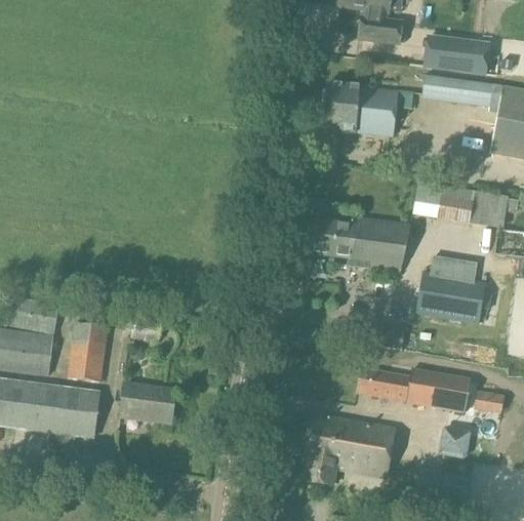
[(339,0),(339,5),(366,9),(365,17),(362,17),(359,38),(400,43),(403,23),(386,21),(387,11),(390,11),(391,0),(339,0)]
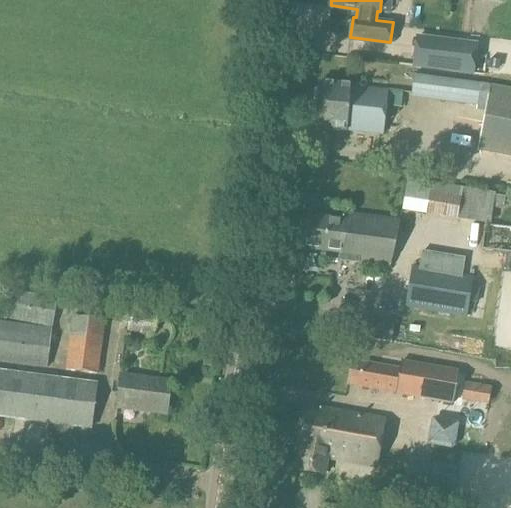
[(417,35),(414,63),(473,70),(477,42),(417,35)]
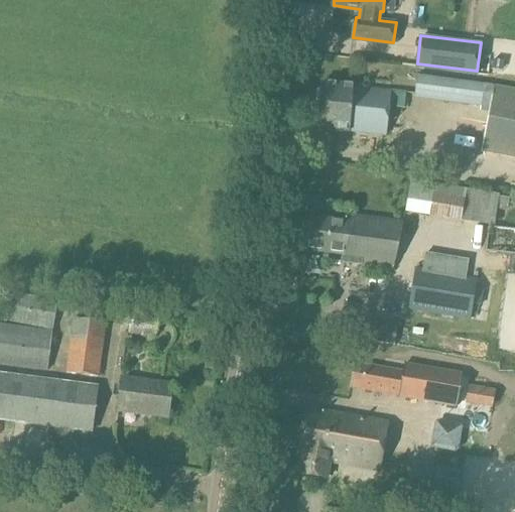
[(323,80),(319,126),(351,130),(387,134),(390,104),(404,106),(406,90),(323,80)]
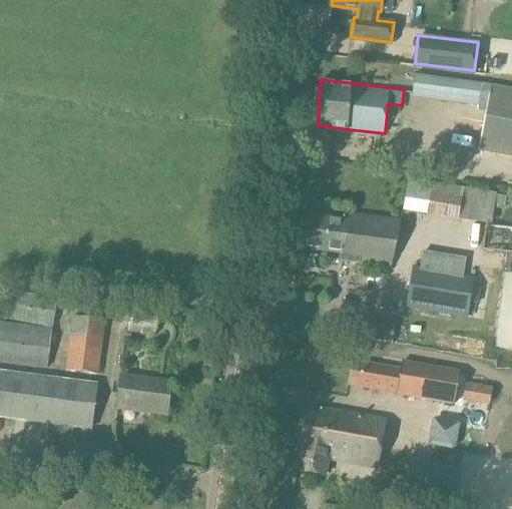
[(459,79),(456,100),(479,103),(484,83),(459,79)]
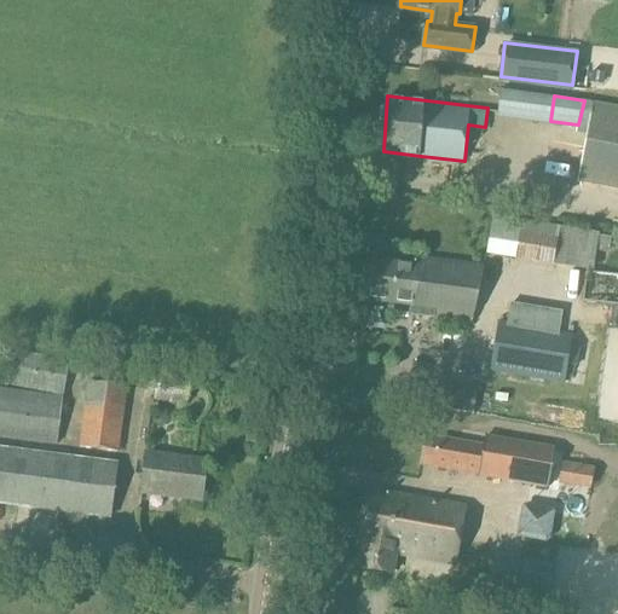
[(617,106),(584,100),(578,125),(578,127),(590,128),(581,179),(617,186),(617,106)]
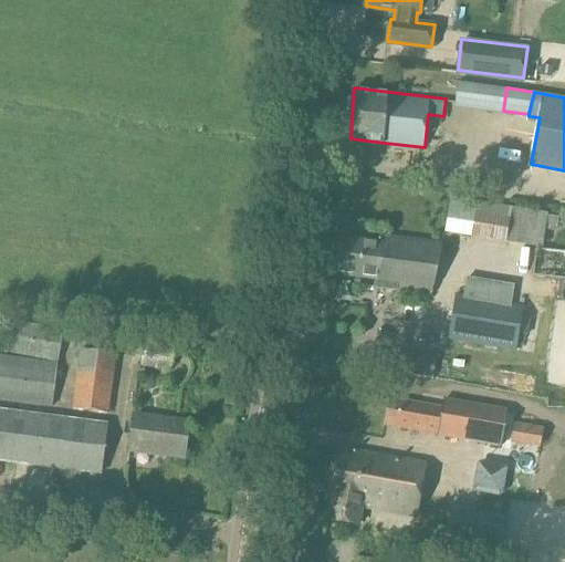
[(451,195),(446,230),(505,240),(511,205),(451,195)]
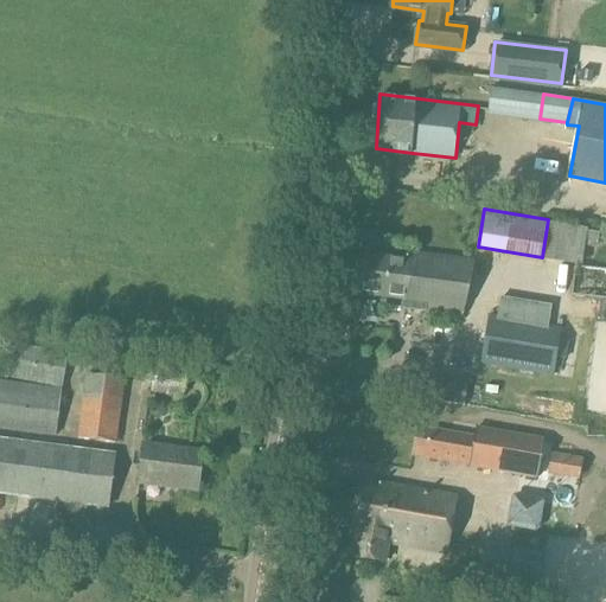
[(404,306),(464,314),(476,260),(413,251),(412,261),(368,255),(363,292),(406,298),(404,306)]
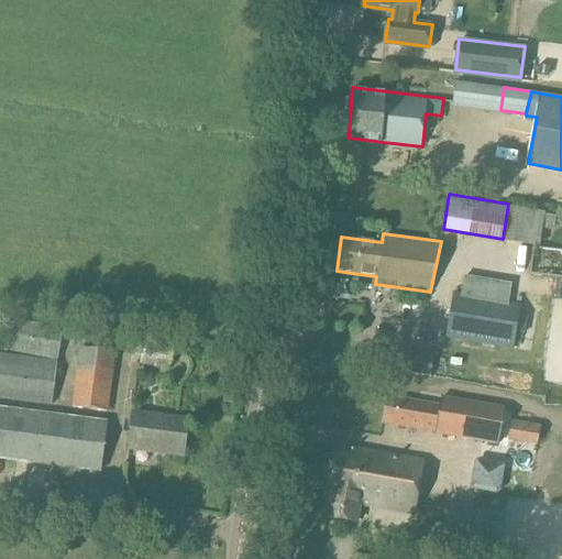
[(561,248),(535,245),(531,273),(561,276),(561,248)]
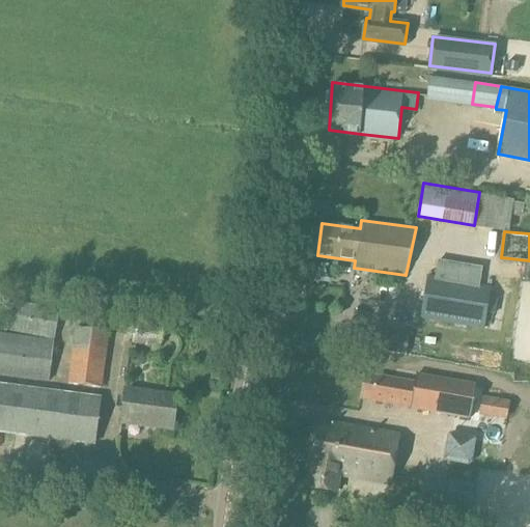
[(427,274),(421,315),(456,322),(485,326),(491,284),(480,282),(482,265),(438,257),(435,275),(427,274)]
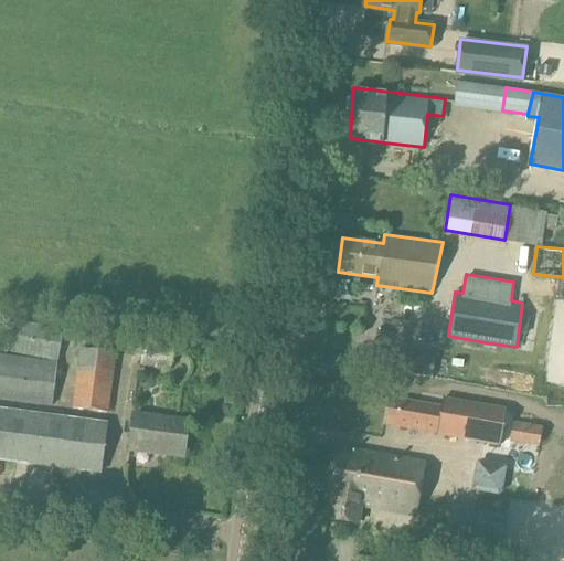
[(7,350),(59,359),(64,328),(11,319),(7,350)]
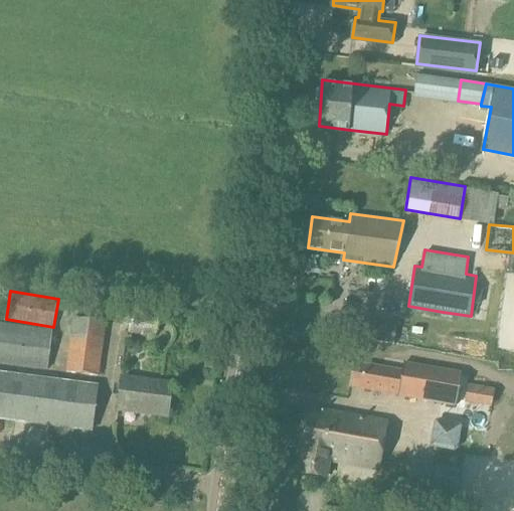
[(129,330),(157,334),(160,312),(132,308),(129,330)]
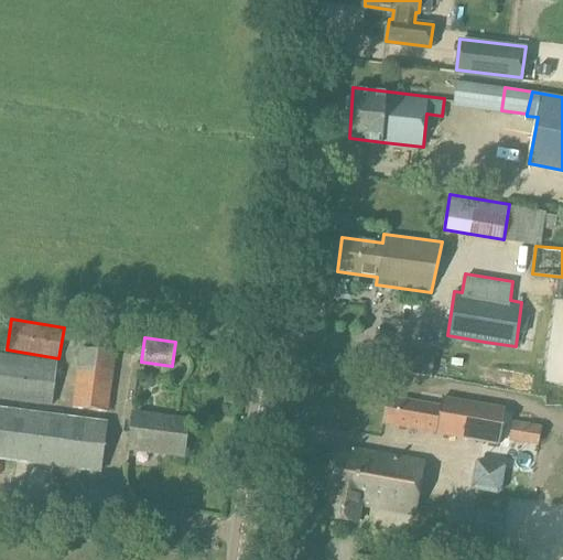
[(74,406),(109,410),(117,352),(82,347),(74,406)]
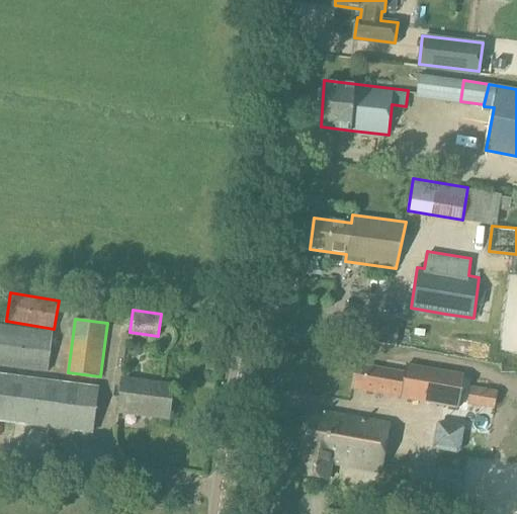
[(0,363),(49,369),(54,332),(0,324),(0,363)]
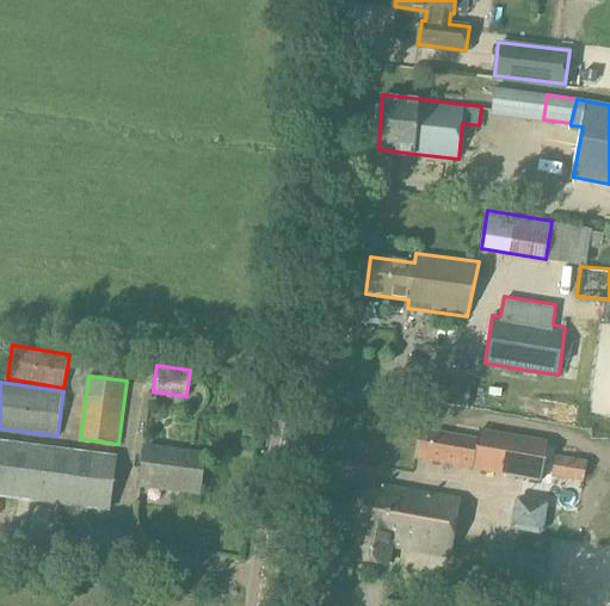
[(418,457),(544,478),(550,441),(481,430),(480,438),(424,427),(418,457)]
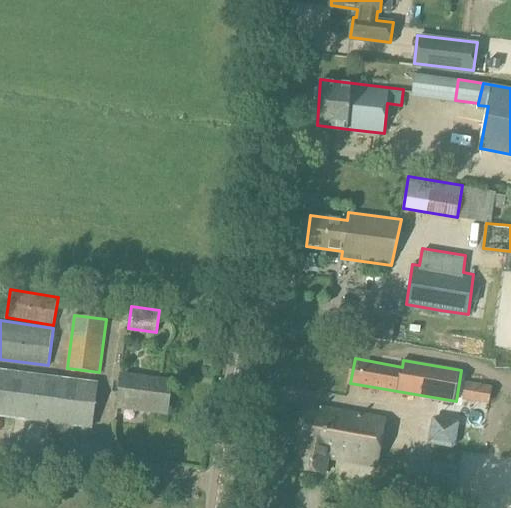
[(0,412),(92,425),(97,383),(0,370),(0,412)]
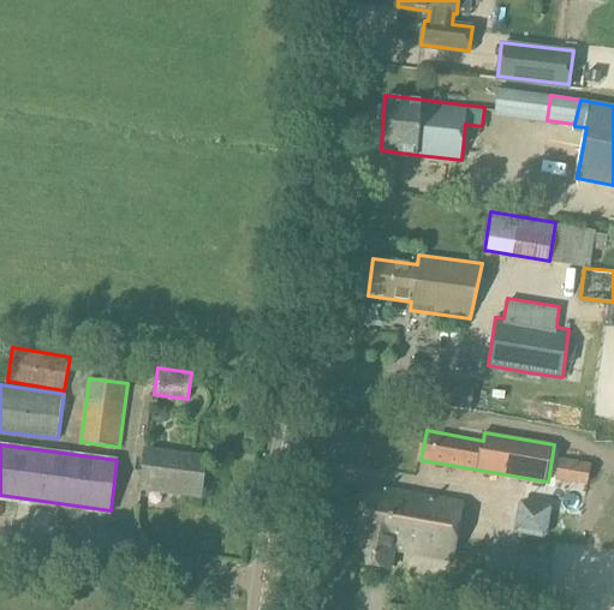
[(142,486),(201,494),(206,456),(147,449),(142,486)]
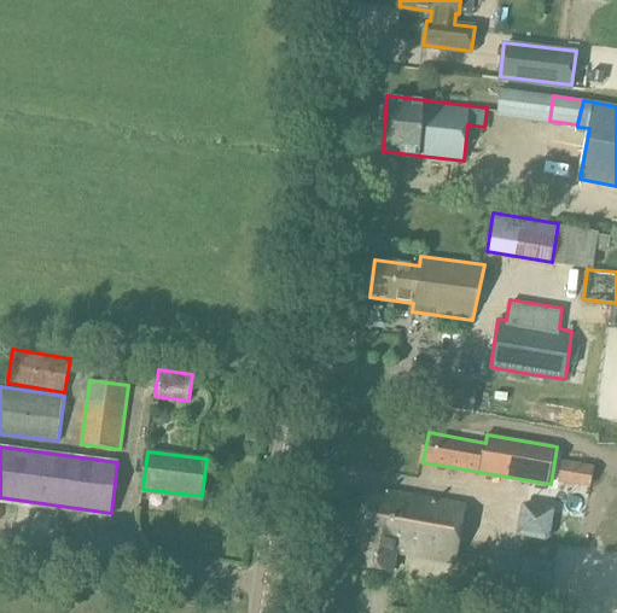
[(583,463),(581,479),(589,482),(592,466),(583,463)]
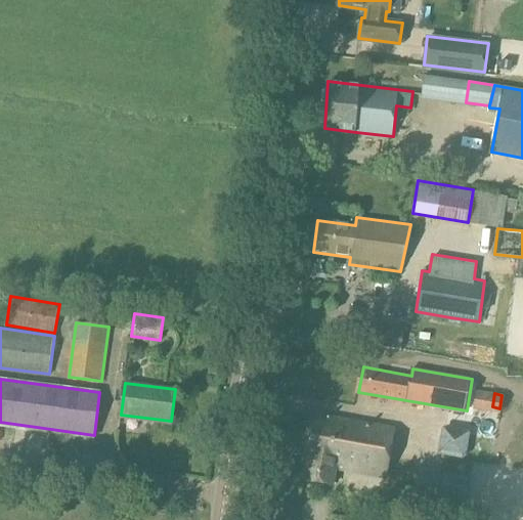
[(314,414),(308,449),(334,453),(331,466),(338,467),(386,475),(395,427),(314,414)]
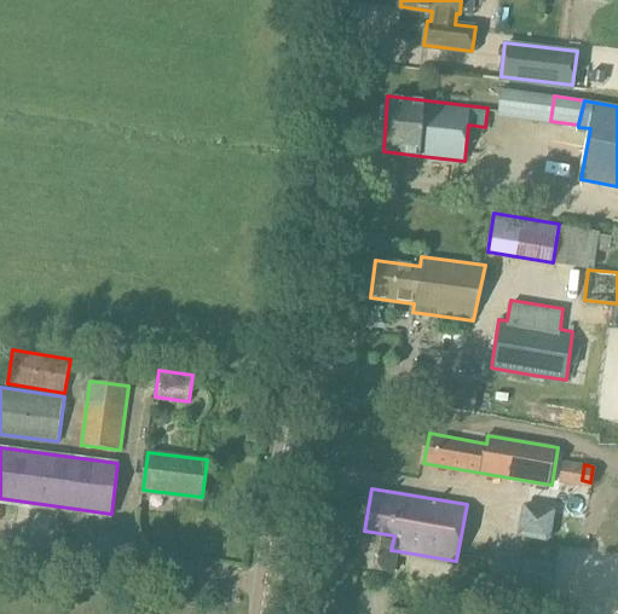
[(517,533),(548,539),(554,507),(523,502),(517,533)]
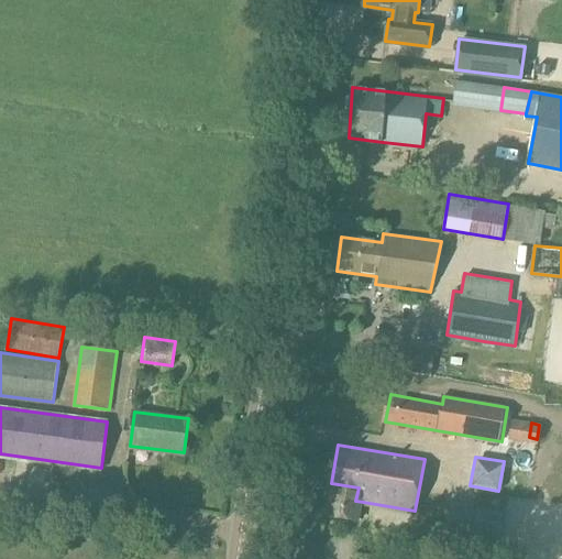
[(359,488),(331,483),(329,496),(331,496),(328,515),(360,521),(363,502),(355,501),(359,488)]
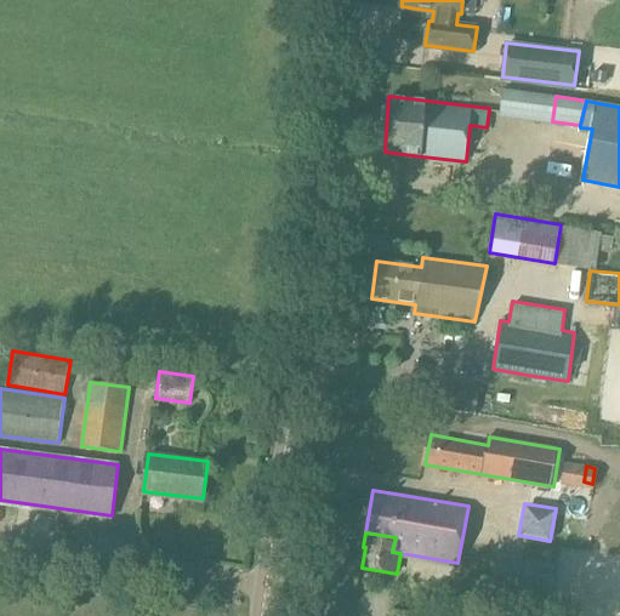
[(518,585),(552,591),(557,562),(524,555),(518,585)]
